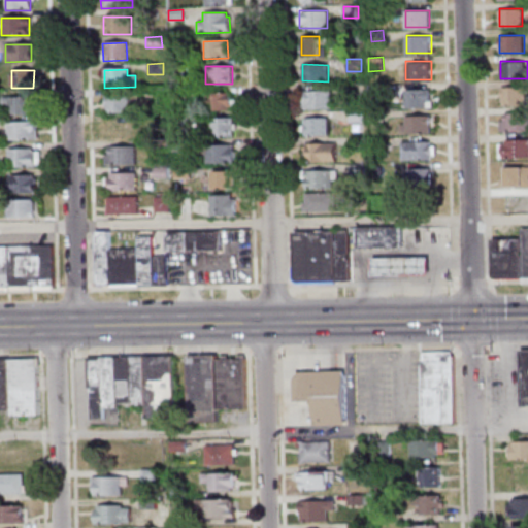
[(368,86),(382,86),(382,97),(368,97),(368,86)]
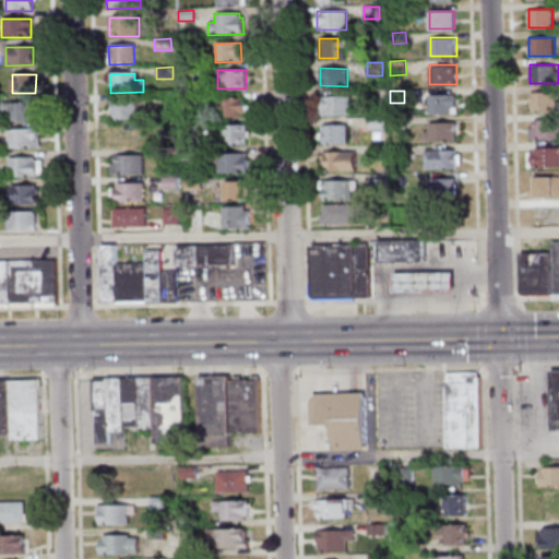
[(558,111),(558,91),(531,91),(531,111),(558,111)]
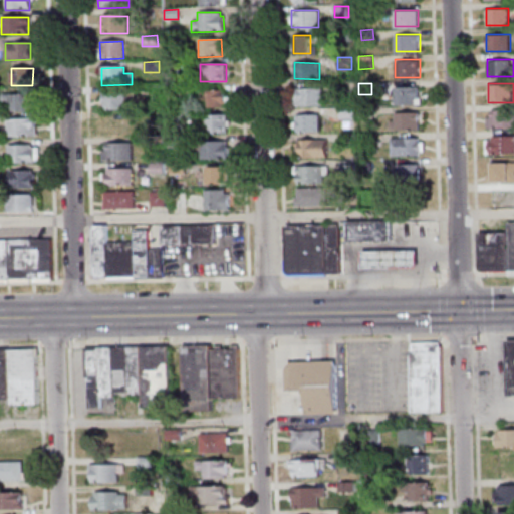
[(420,86),(395,86),(395,103),(420,103),(420,86)]
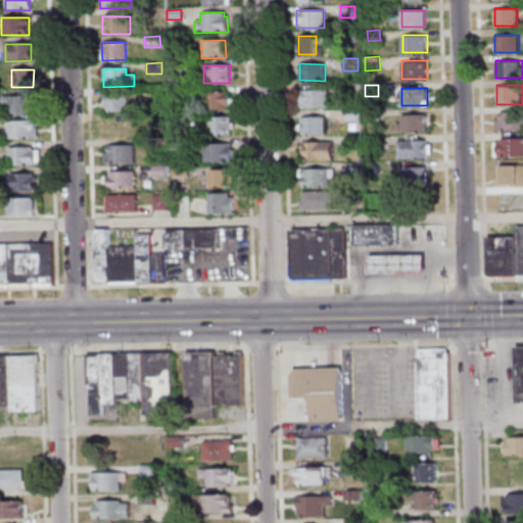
[(329,89),(301,89),(301,107),(329,107),(329,89)]
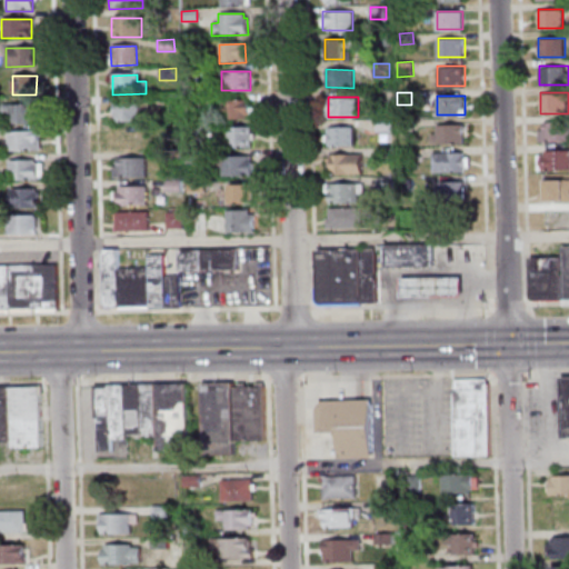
[(221,101),(222,121),(247,120),(247,116),(250,116),(249,100),(221,101)]
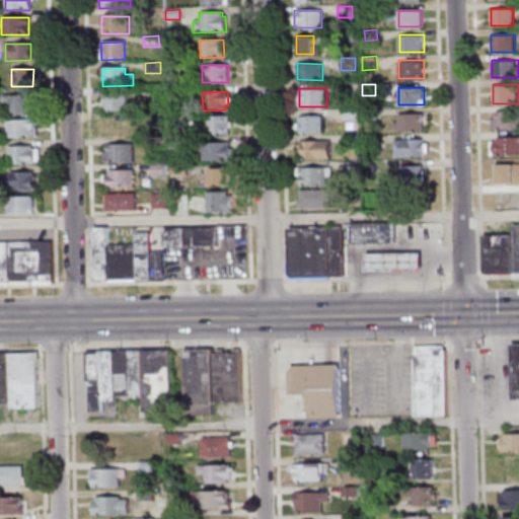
[(102,112),(127,112),(127,94),(102,94),(102,112)]
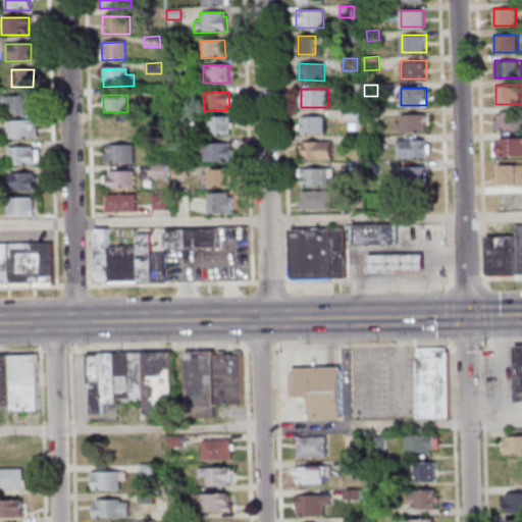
[(2,97),(33,96),(33,107),(30,107),(30,112),(7,113),(7,103),(2,104),(2,97)]
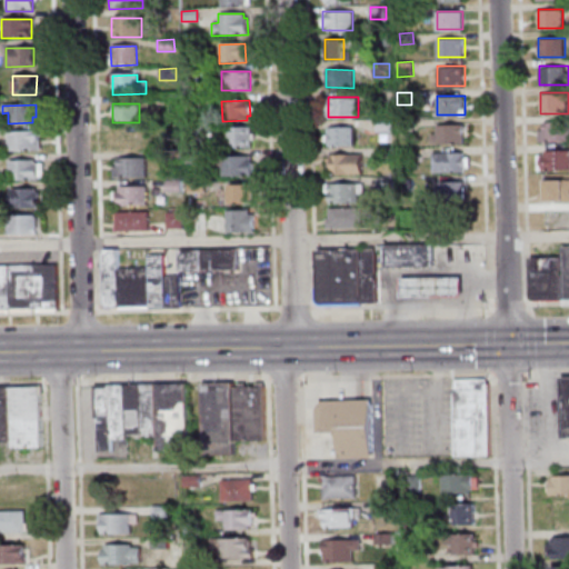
[(377,118),(378,129),(395,129),(395,118),(377,118)]
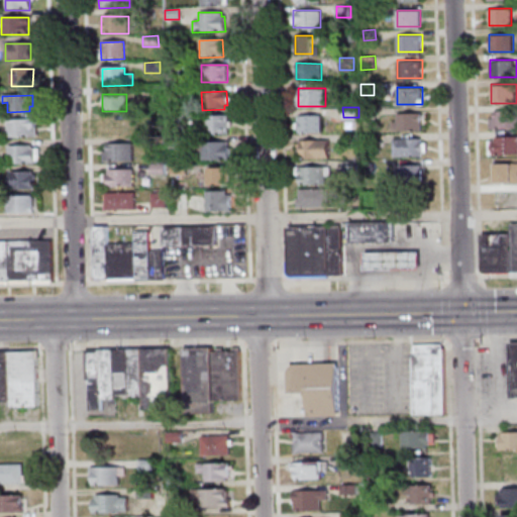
[(363,108),(363,117),(377,117),(377,107),(363,108)]
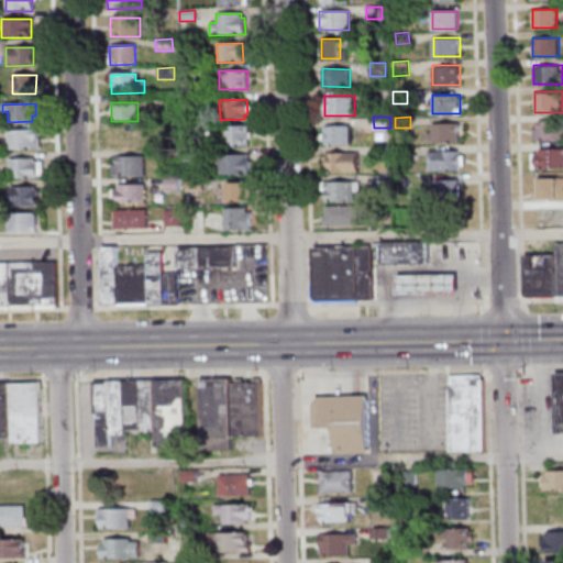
[(532,140),(562,140),(562,120),(532,120),(532,140)]
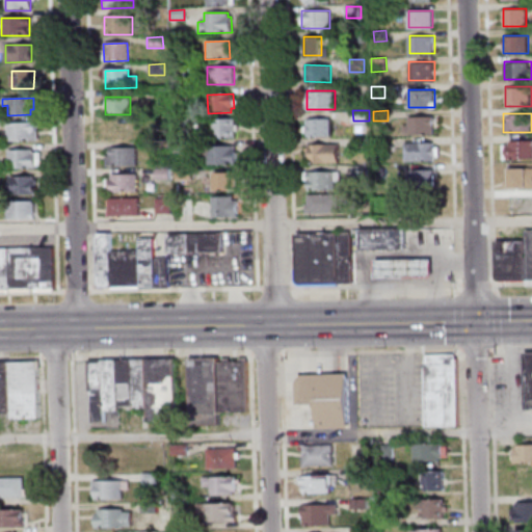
[(437,134),(437,115),(403,115),(403,134),(437,134)]
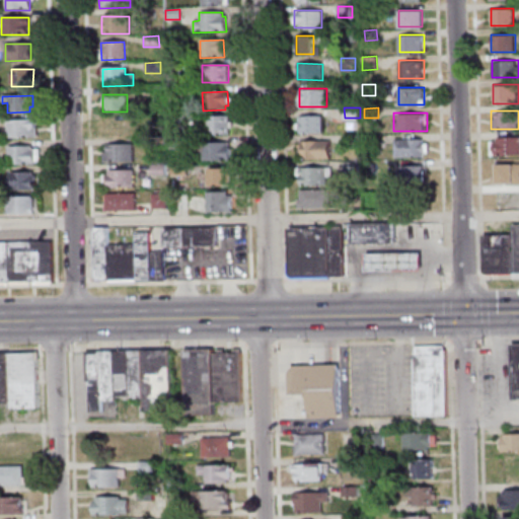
[(321,132),(321,115),(298,115),(298,132),(321,132)]
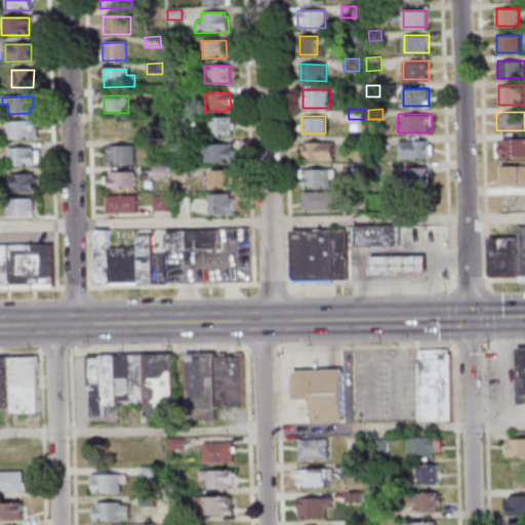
[(210,118),(211,136),(231,135),(231,117),(210,118)]
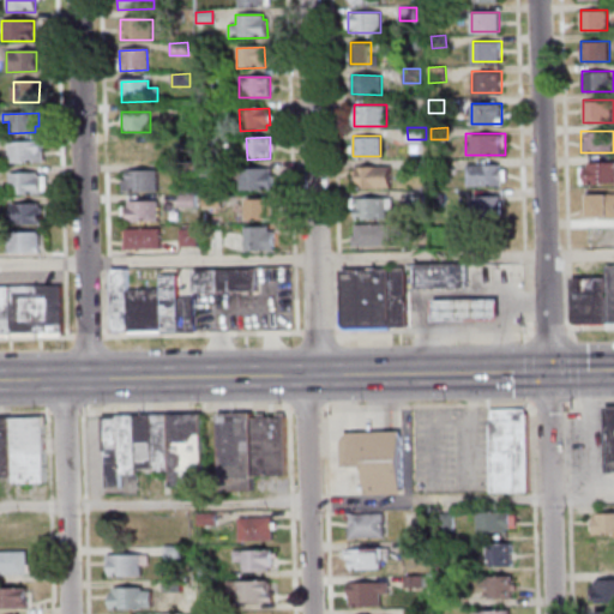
[(43,164),(7,164),(7,145),(38,144),(38,154),(43,154),(43,164)]
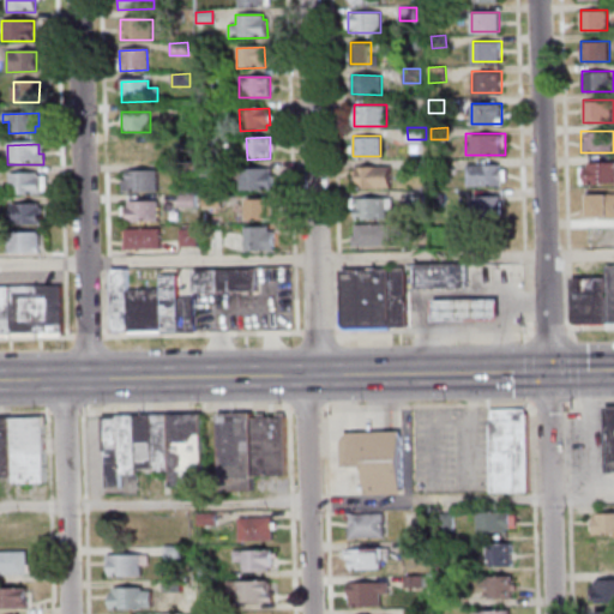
[(408,158),(408,170),(427,170),(427,158),(408,158)]
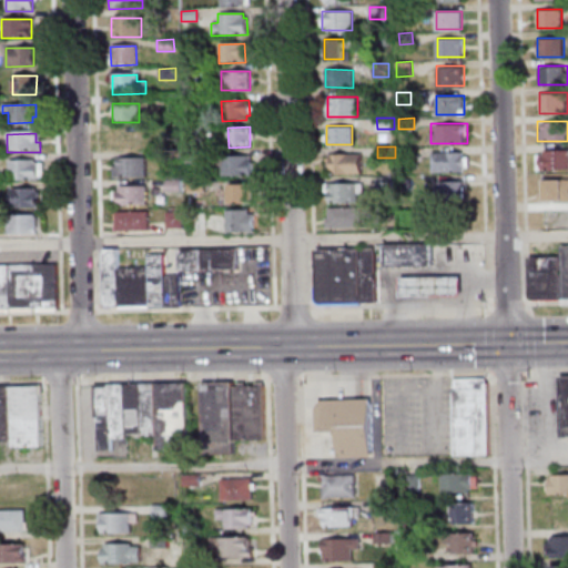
[(399,146),(399,160),(415,160),(414,146),(399,146)]
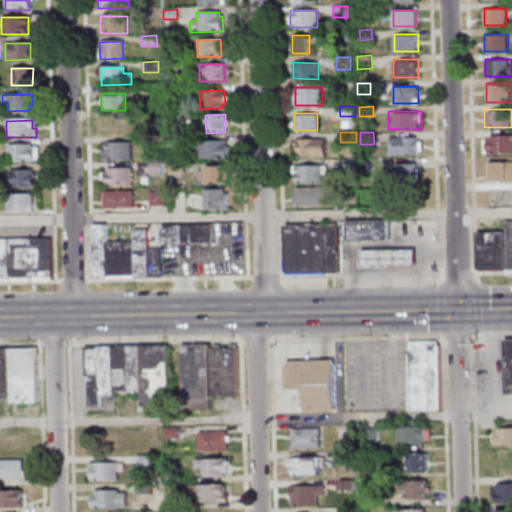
[(511,135),(484,135),(484,153),(511,153),(511,135)]
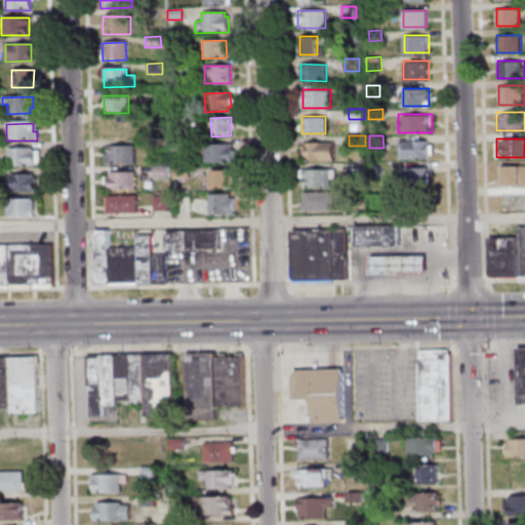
[(432,139),(399,139),(399,158),(432,158),(432,139)]
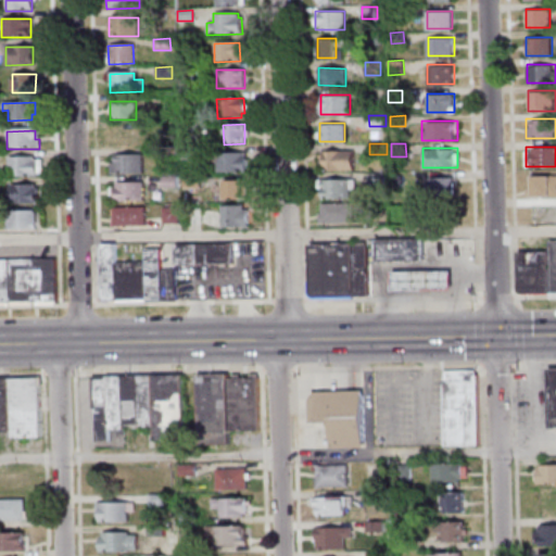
[(181,149),(181,160),(197,161),(197,150),(181,149)]
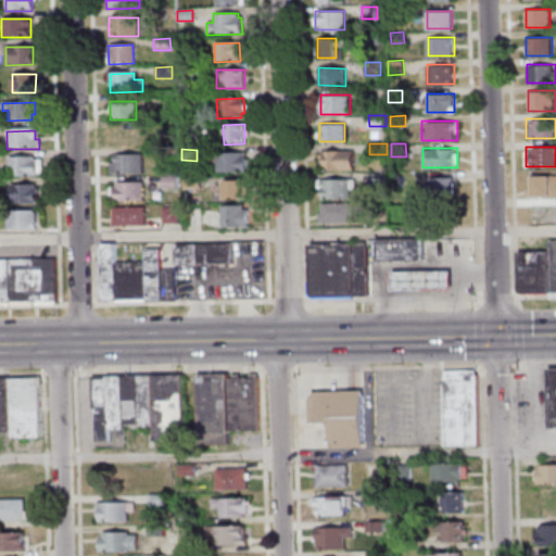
[(354,150),(320,150),(320,169),(354,169),(354,150)]
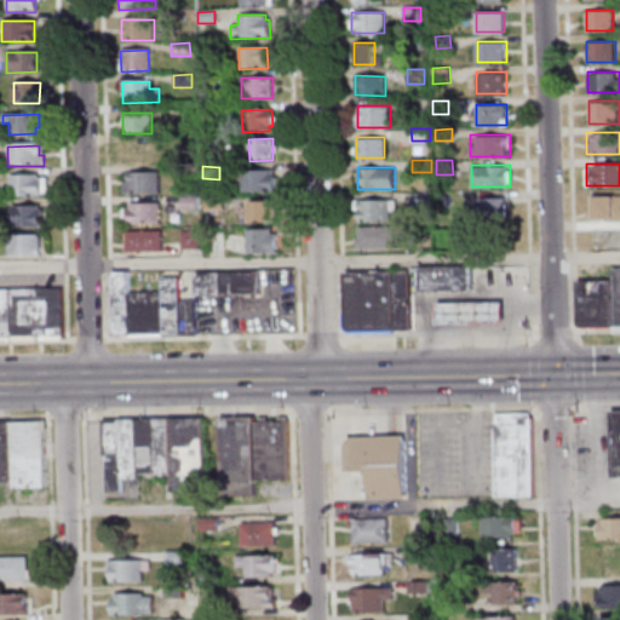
[(241,170),(241,174),(234,174),(234,183),(242,184),(241,191),(274,191),(274,170),(241,170)]
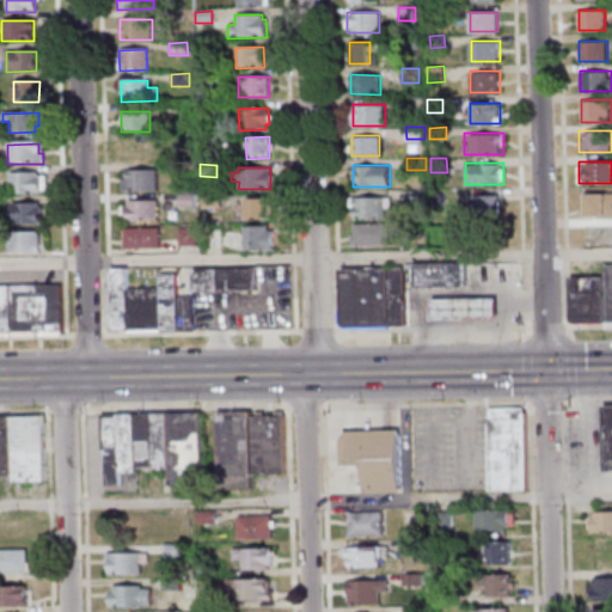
[(120,193),(155,193),(155,171),(127,172),(127,179),(120,179),(120,193)]
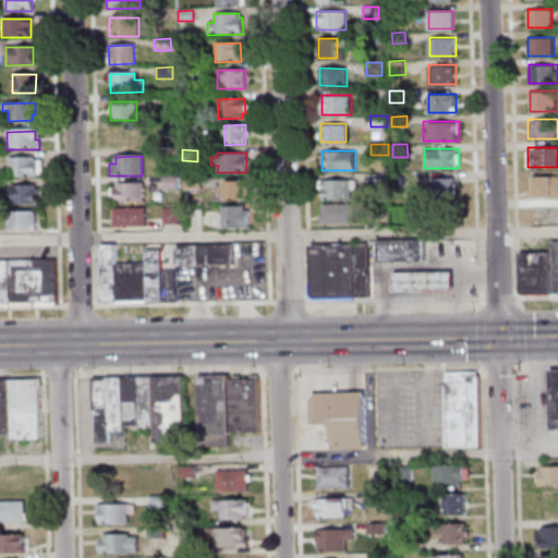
[(8,178),(8,158),(33,158),(33,162),(36,162),(36,178),(8,178)]
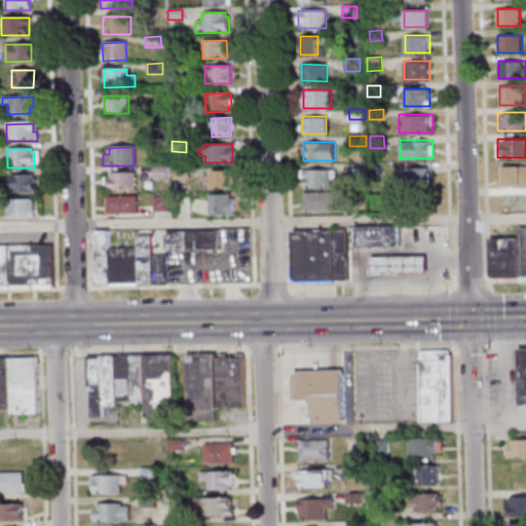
[(351,162),(351,173),(366,173),(366,161),(351,162)]
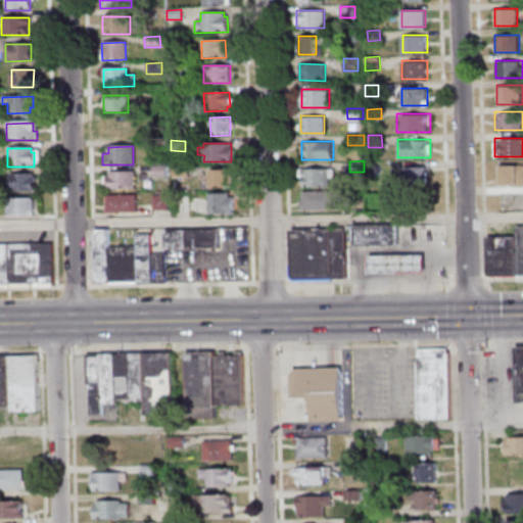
[(495,185),(522,185),(522,164),(495,164),(495,185)]
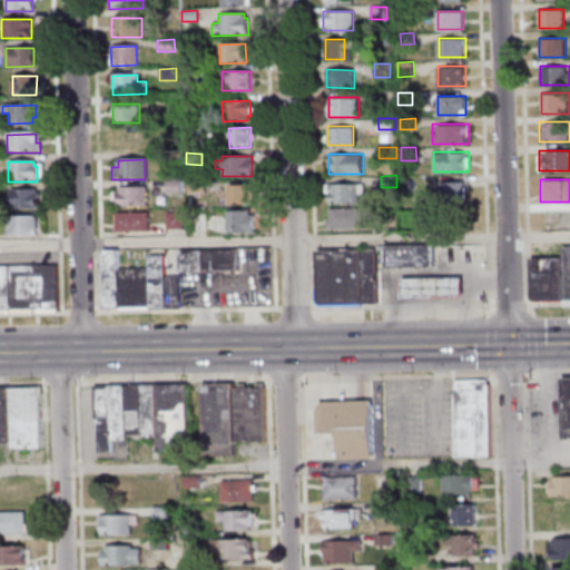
[(165,182),(166,194),(179,194),(179,180),(165,182)]
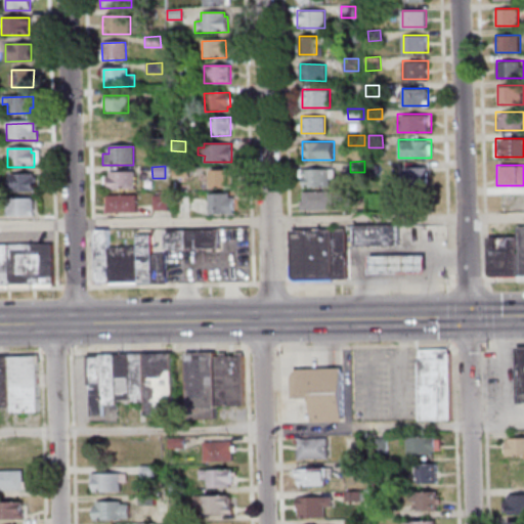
[(171,167),(172,178),(187,177),(187,167),(171,167)]
